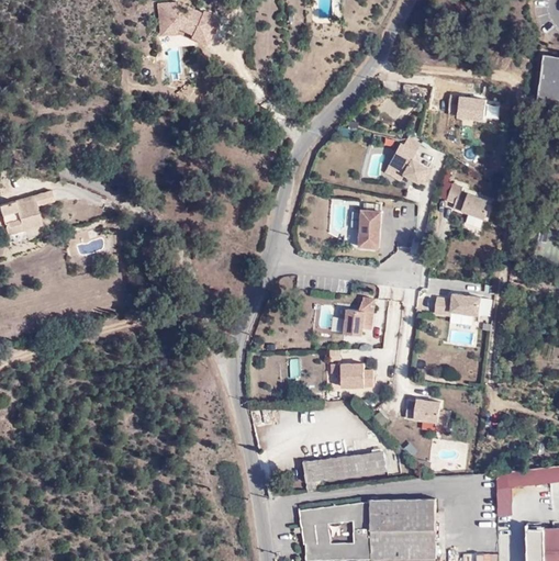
[(215,17),(172,1),(153,2),(155,35),(157,36),(177,34),(205,45),(215,17)]
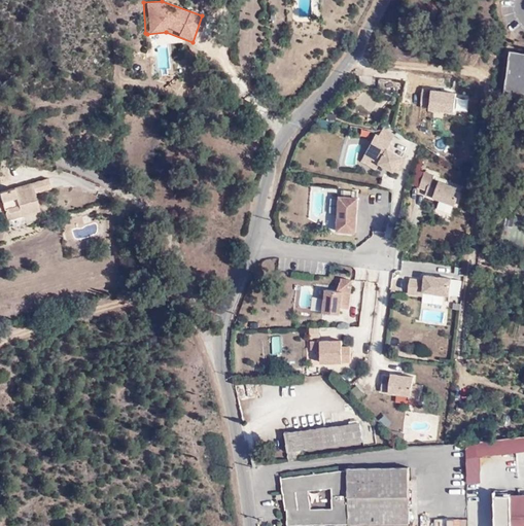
[(523,59),(508,57),(502,92),(523,94),(523,59)]
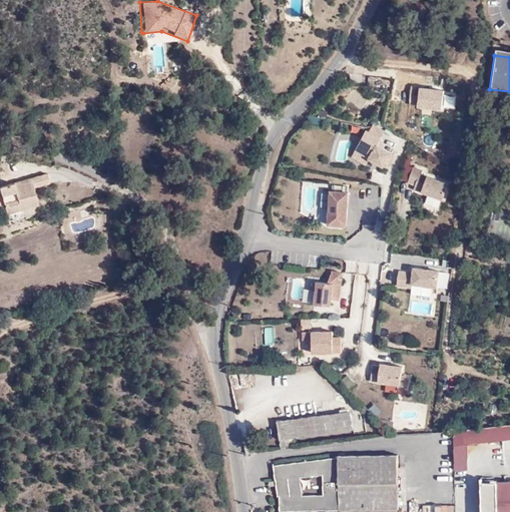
[(442,92),(418,88),(416,111),(441,114),(442,92)]
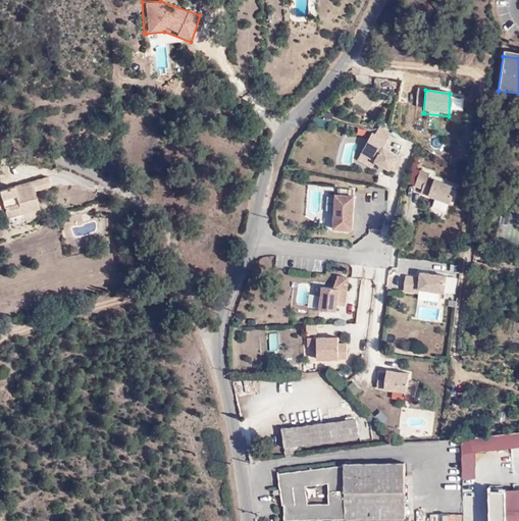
[(377,126),(373,136),(370,135),(360,154),(373,162),(387,171),(396,157),(402,145),(391,137),(394,134),(377,126)]
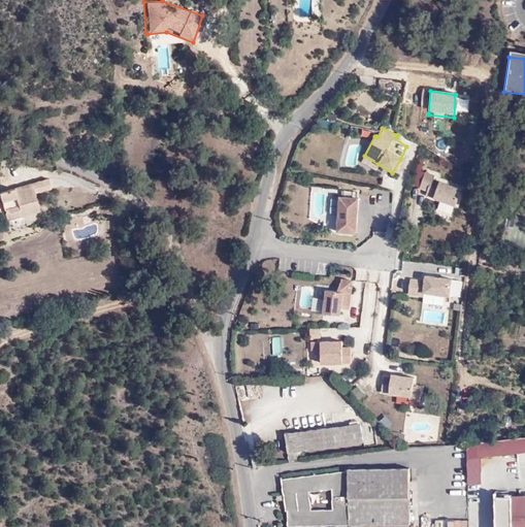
[(454,207),(460,191),(438,183),(431,179),(432,176),(424,173),(418,190),(425,193),(424,197),(454,207)]
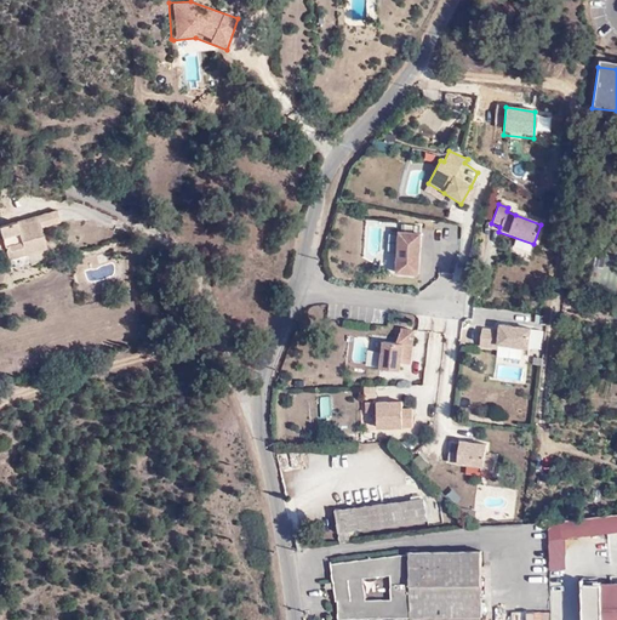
[(21,248),(23,256),(44,249),(38,228),(57,222),(53,211),(33,217),(34,221),(15,227),(13,223),(0,226),(0,242),(3,250),(3,254),(21,248)]
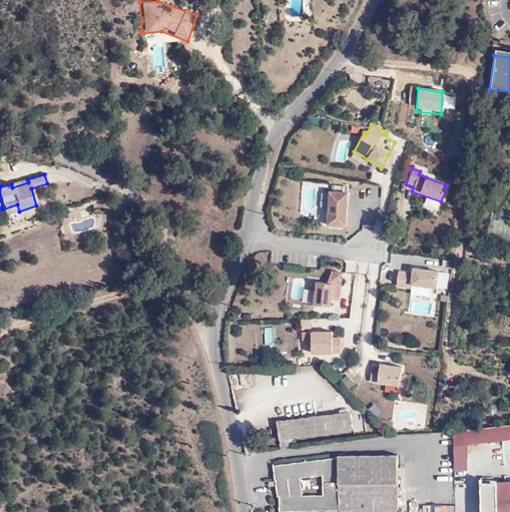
[(347,194),(328,192),(326,226),(345,227),(347,194)]
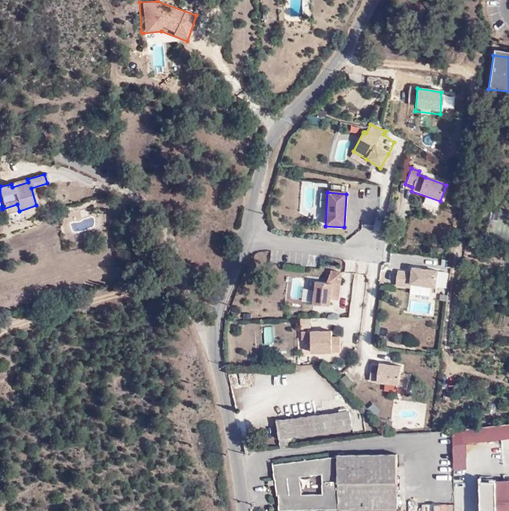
[(4,215),(19,211),(17,204),(2,209),(4,215)]
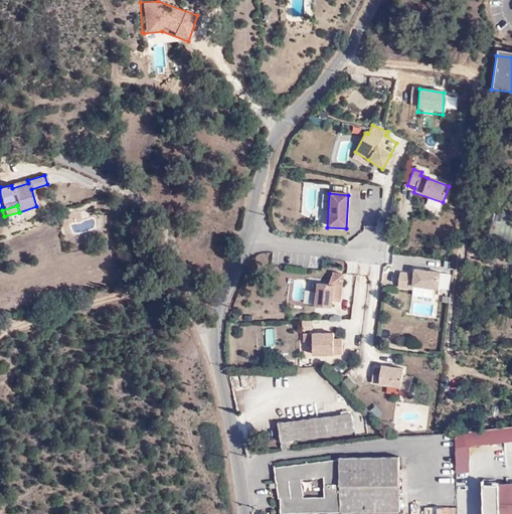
[(511,217),(492,213),(488,236),(509,240),(511,227),(511,217)]
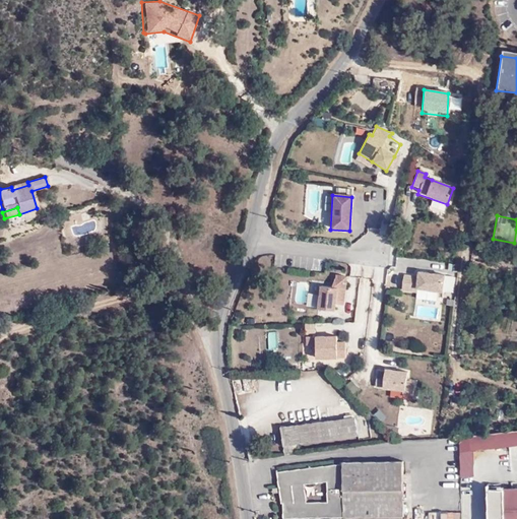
[(441,293),(444,276),(416,273),(416,278),(402,276),(400,292),(415,294),(415,289),(441,293)]
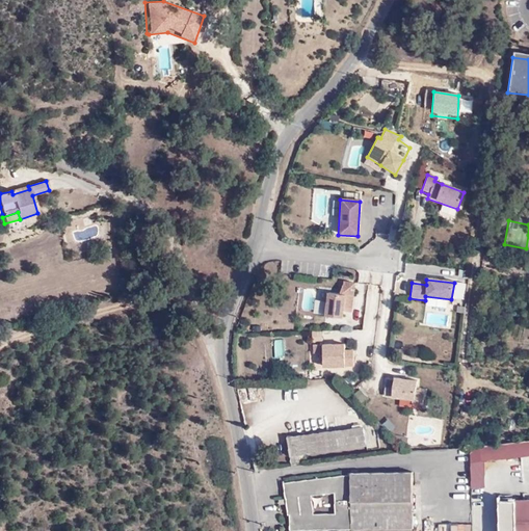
[(342,286),(338,295),(327,294),(324,317),(342,319),(342,313),(350,313),(353,285),(342,282),(342,286)]
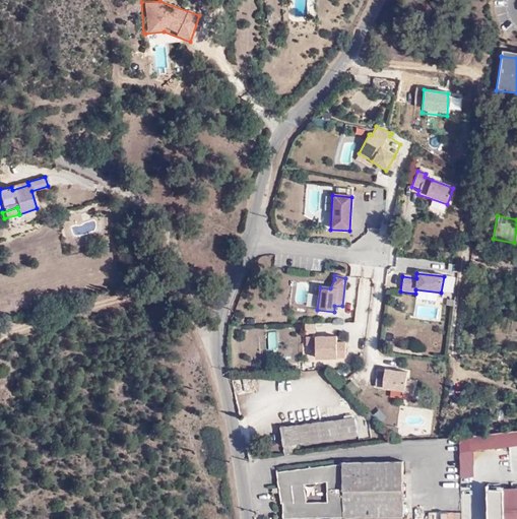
[(292,304),(315,306),(318,284),(295,281),(292,304)]
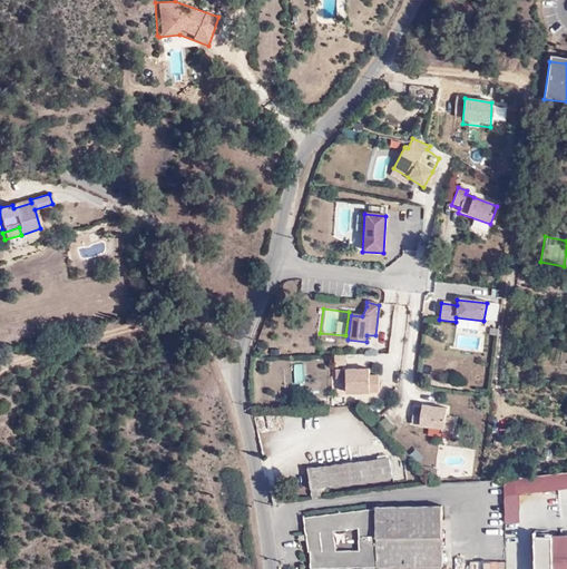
[(368,376),(368,370),(344,370),(344,371),(334,371),(334,380),(344,380),(344,393),(368,393),(368,394),(377,394),(377,376),(368,376)]
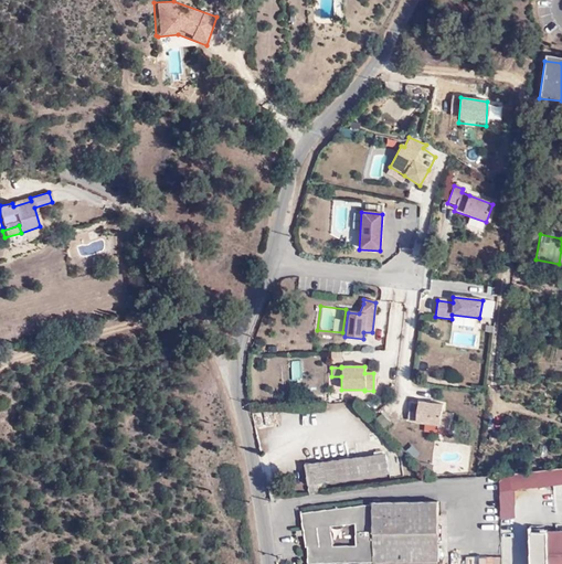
[(439,415),(441,405),(416,403),(416,405),(409,404),(406,422),(436,425),(435,431),(447,432),(449,416),(439,415)]
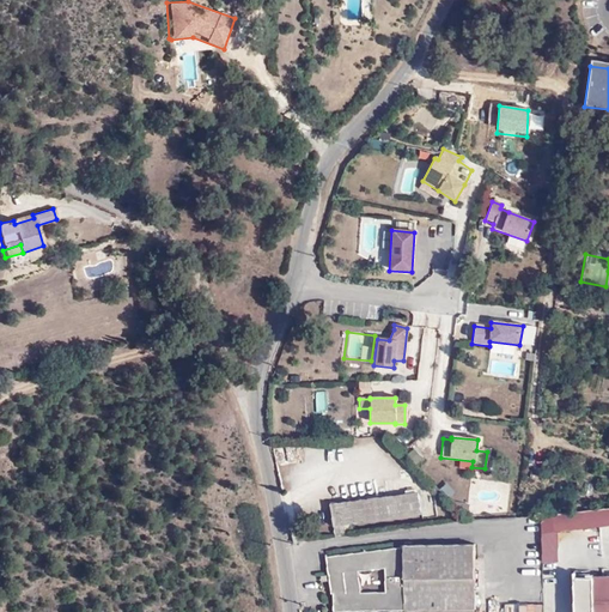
[(345,539),(364,537),(363,522),(428,513),(425,491),(339,503),(345,539)]
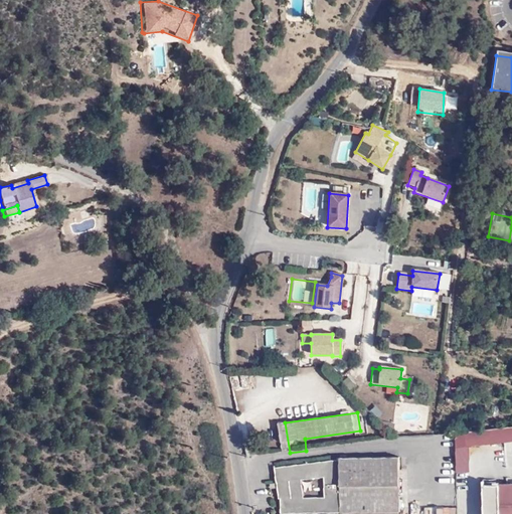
[(511,425),(462,432),(463,443),(511,437),(511,425)]
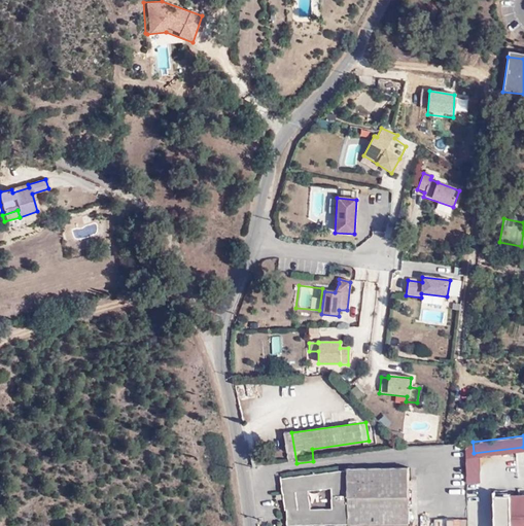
[(254,453),(255,468),(266,467),(264,453),(254,453)]
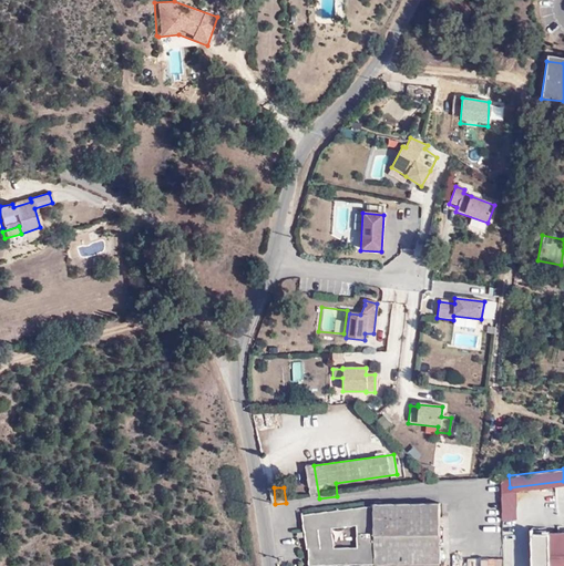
[(303,528),(303,533),(306,533),(309,564),(436,562),(433,502),(388,502),(304,513),(306,528),(303,528)]
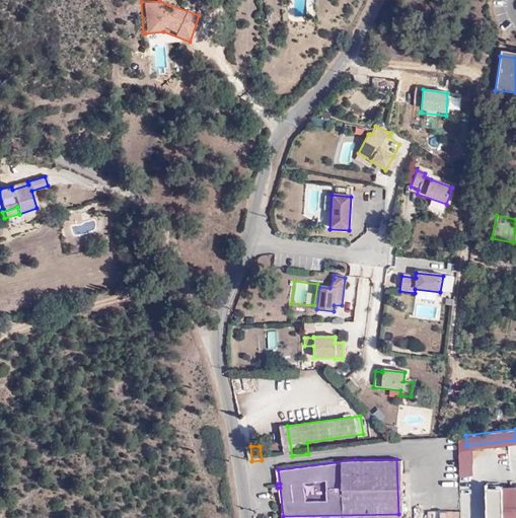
[(515,517),(515,485),(497,486),(496,481),(483,481),(484,517),(515,517)]
